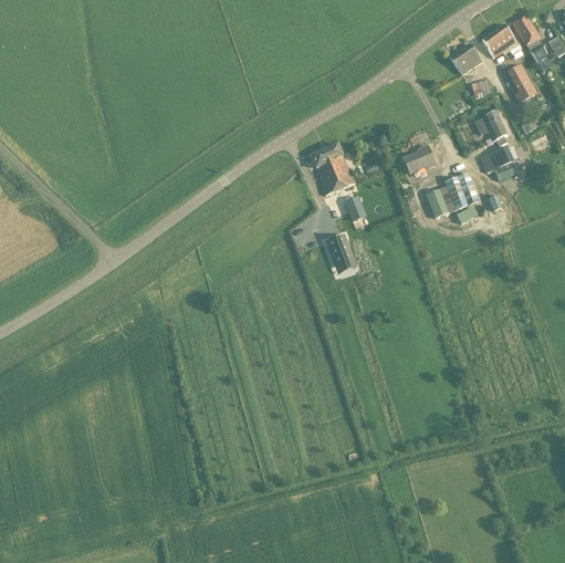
[(526,14),(512,22),(526,44),(531,50),(530,50),(535,59),(539,63),(550,56),(546,52),(547,52),(539,37),(540,37),(526,14)]
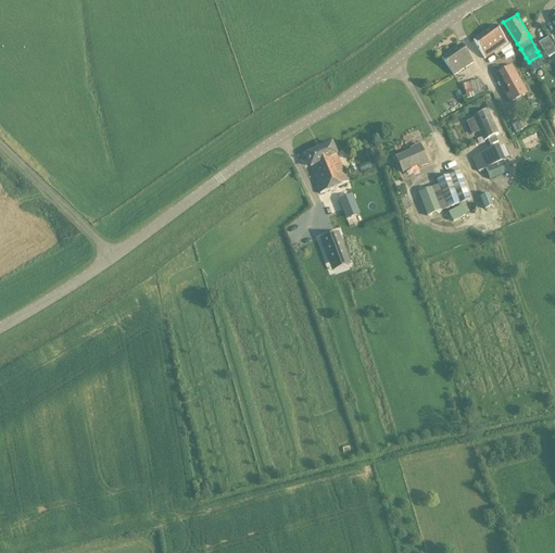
[(495,53),(501,50),(504,53),(513,48),(507,40),(495,23),(474,37),(484,57),(493,50),(495,53)]
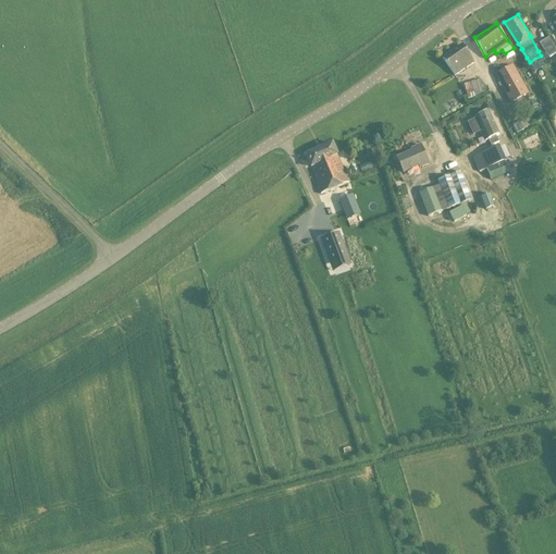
[(473,60),(462,42),(443,56),(455,73),(473,60)]
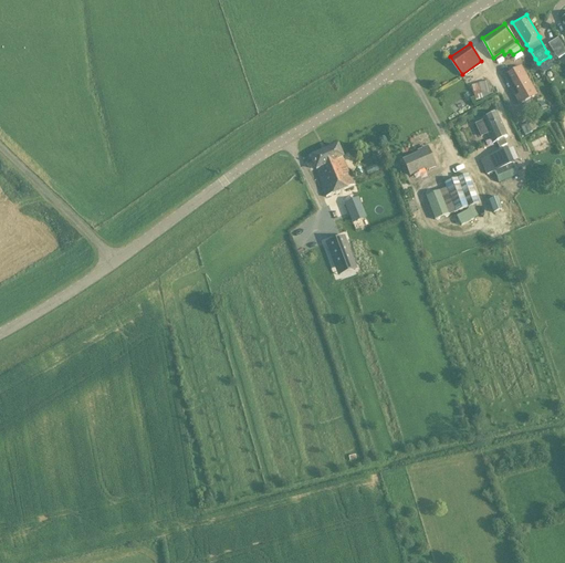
[(511,66),(524,59),(520,51),(506,60),(511,66)]
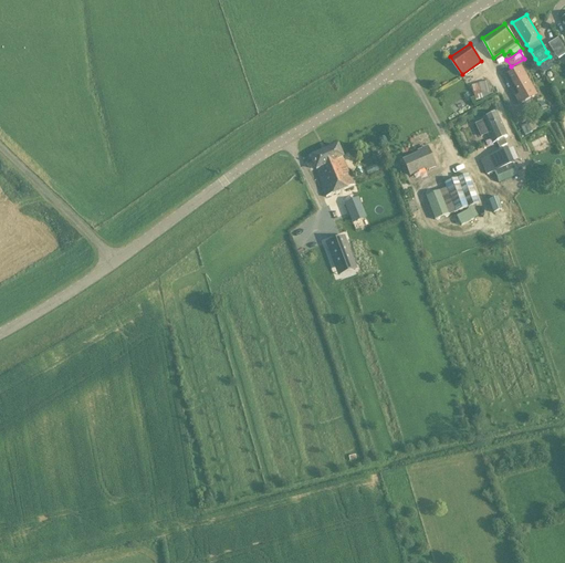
[(521,101),(537,92),(522,63),(505,72),(521,101)]
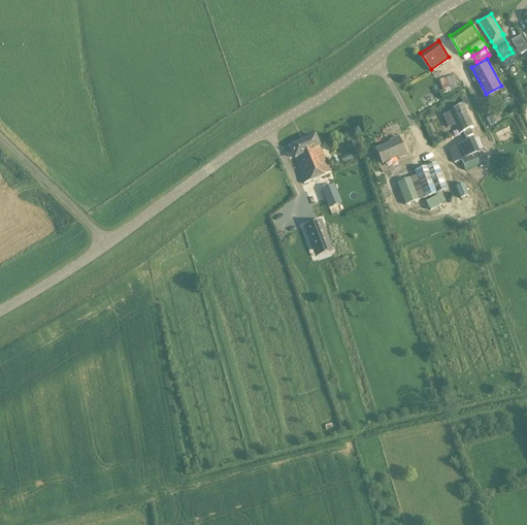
[(443,91),(445,91),(445,92),(460,87),(456,73),(440,77),(443,91)]
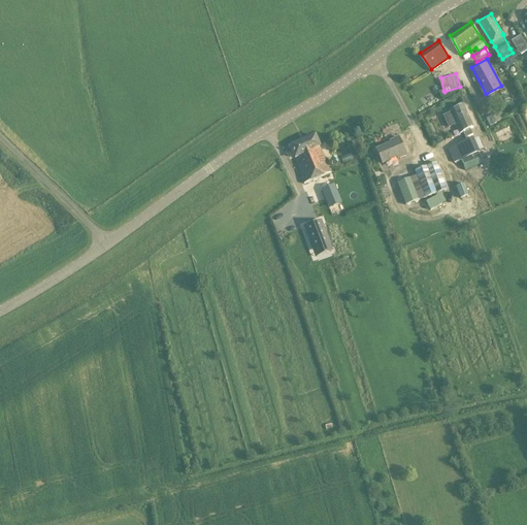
[(470,126),(473,125),(463,103),(452,108),(453,109),(443,113),(450,125),(456,123),(460,131),(463,130),(466,136),(473,132),(470,126)]
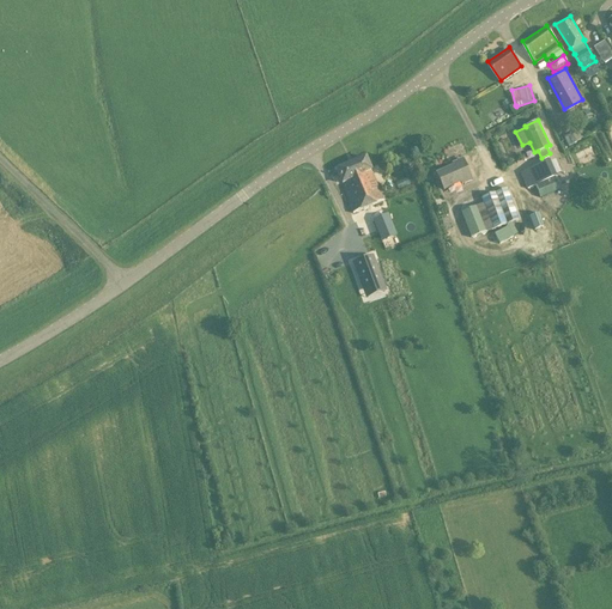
[(367,156),(337,166),(353,211),(383,199),(367,156)]
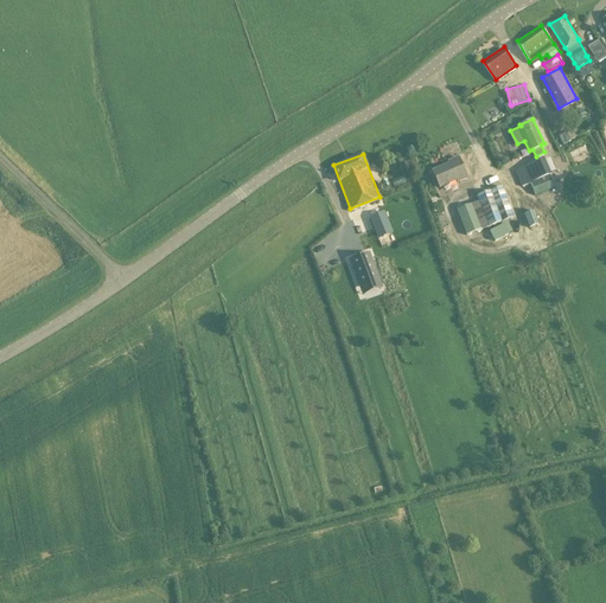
[(467,175),(459,155),(448,160),(450,161),(433,170),(440,185),(457,178),(458,180),(467,175)]
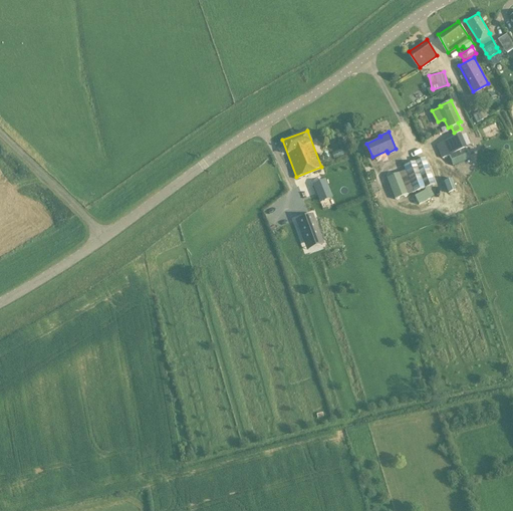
[(461,132),(437,143),(443,157),(449,154),(453,164),(470,157),(466,147),(467,146),(461,132)]
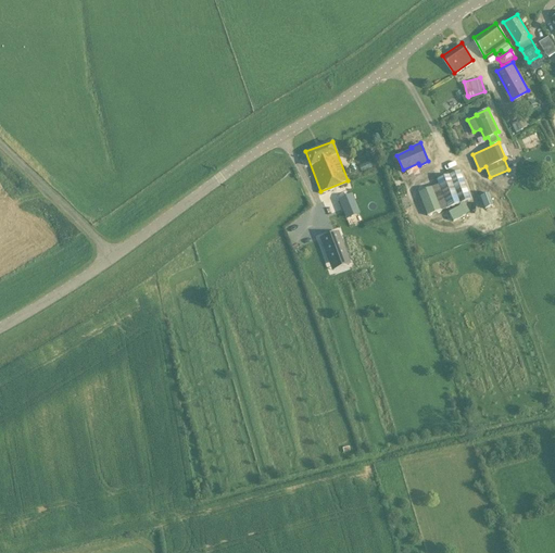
[(470,196),(461,170),(450,173),(437,177),(439,183),(433,185),(418,190),(428,214),(442,209),(442,208),(449,205),(449,204),(459,201),(470,196)]
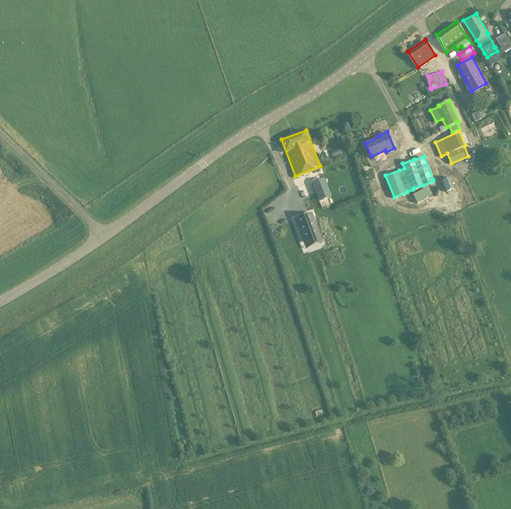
[(318,198),(331,193),(324,177),(322,171),(311,175),(313,181),(312,182),(318,198)]
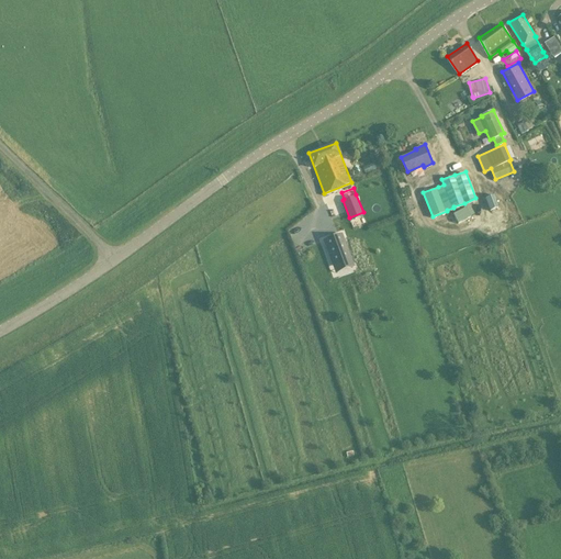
[(500,205),(495,192),(485,196),(491,209),(500,205)]
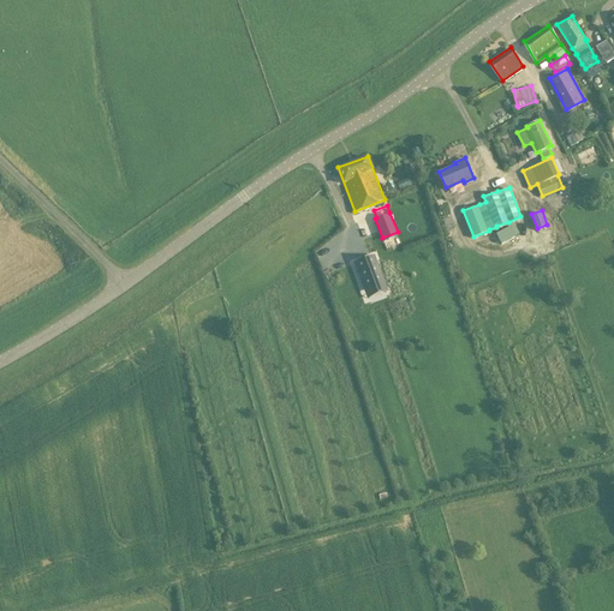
[(520,232),(514,222),(496,233),(502,243),(520,232)]
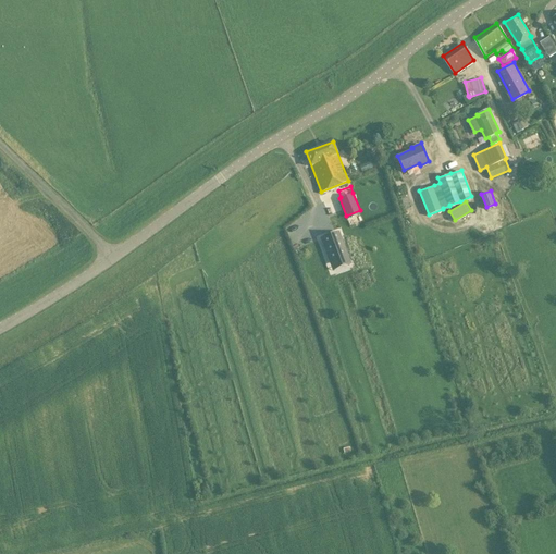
[(323,235),(332,261),(348,256),(338,230),(323,235)]
